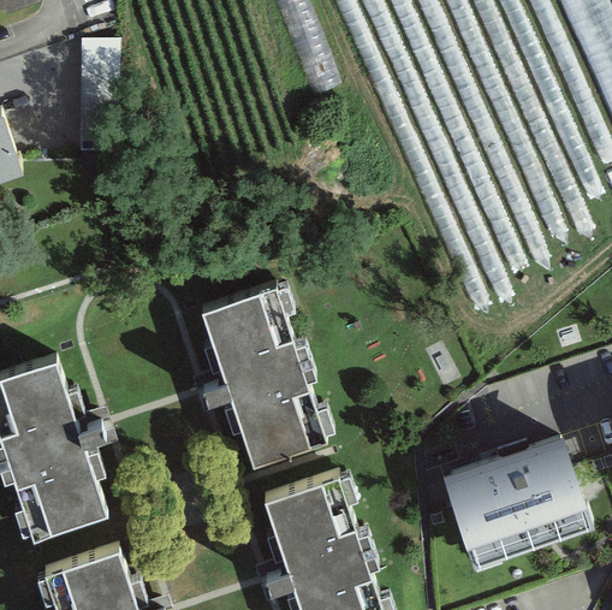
[(0,16),(41,3),(40,0),(0,0),(0,16)]
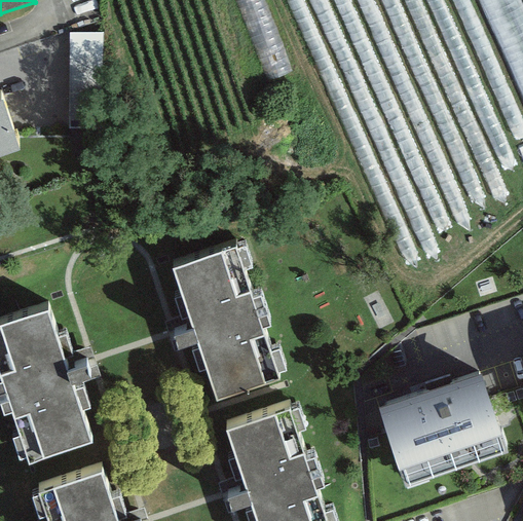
[(522,0),(443,0),(508,144),(522,148),(522,0)]
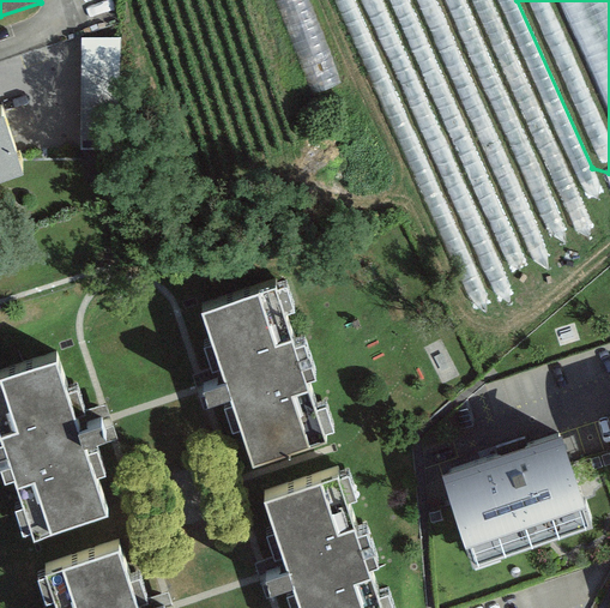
[(114,44),(78,43),(77,151),(112,151),(114,44)]
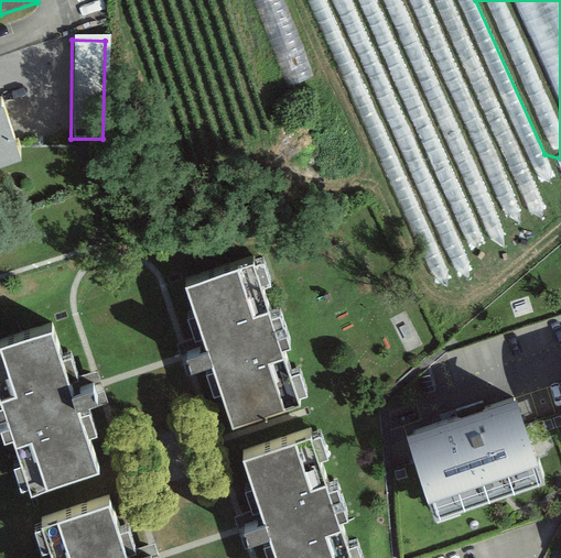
[(0,164),(19,159),(0,100),(0,164)]
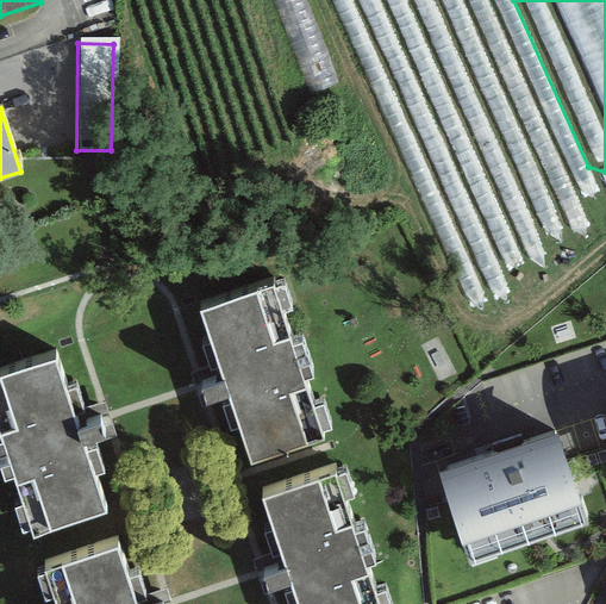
[(274,284),(198,307),(249,466),(325,442),(274,284)]
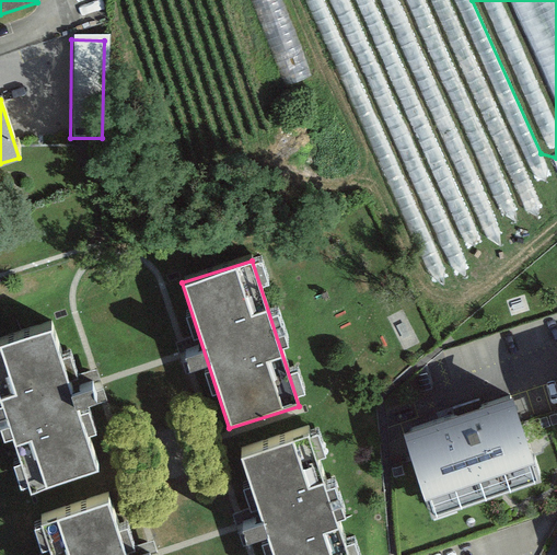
[(53,328),(0,346),(0,407),(30,496),(100,473),(53,328)]
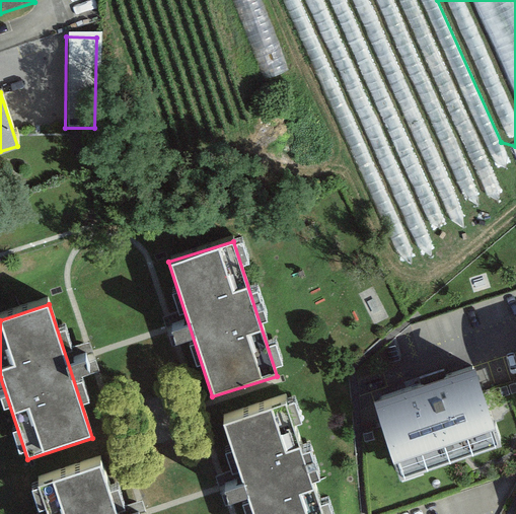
[(473,364),(372,396),(398,478),(500,445),(473,364)]
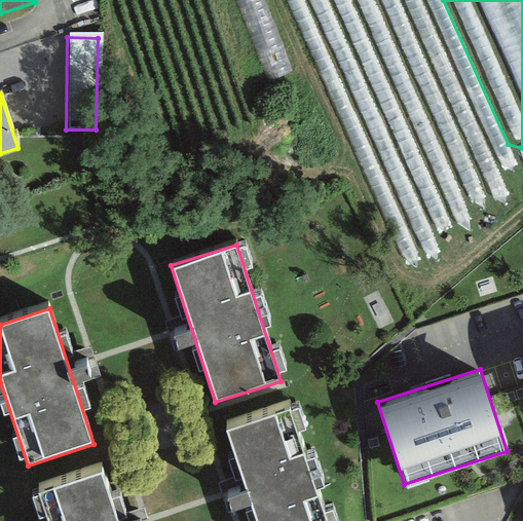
[(330,520),(293,408),(226,431),(256,520),(330,520)]
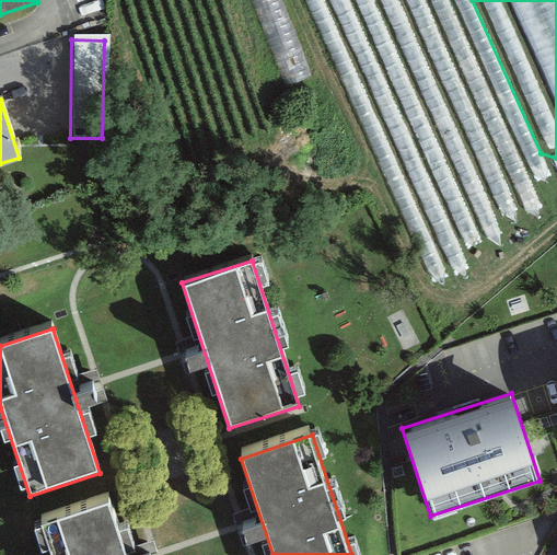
[(123,554),(105,499),(36,522),(46,554),(123,554)]
